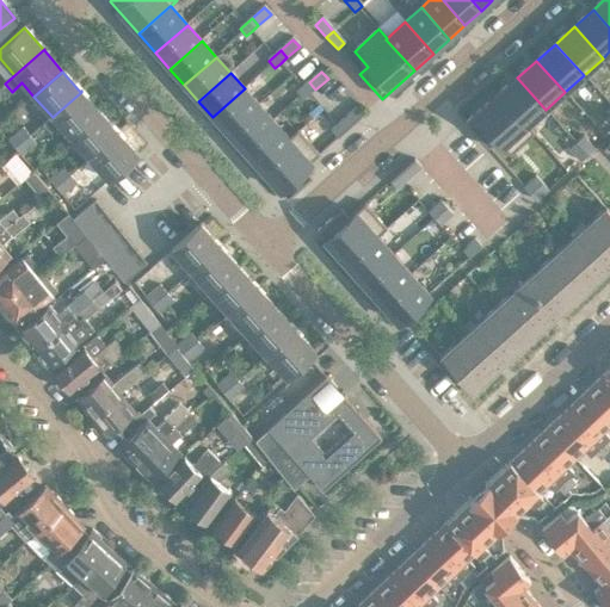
[(517,78),(498,95),(527,128),(528,127),(546,110),(517,78)]
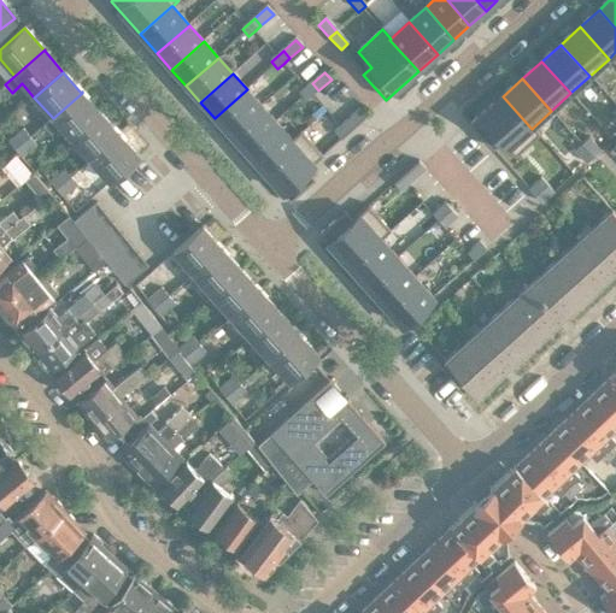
[(312,96),(318,90),(312,83),(299,94),(306,101),(312,96)]
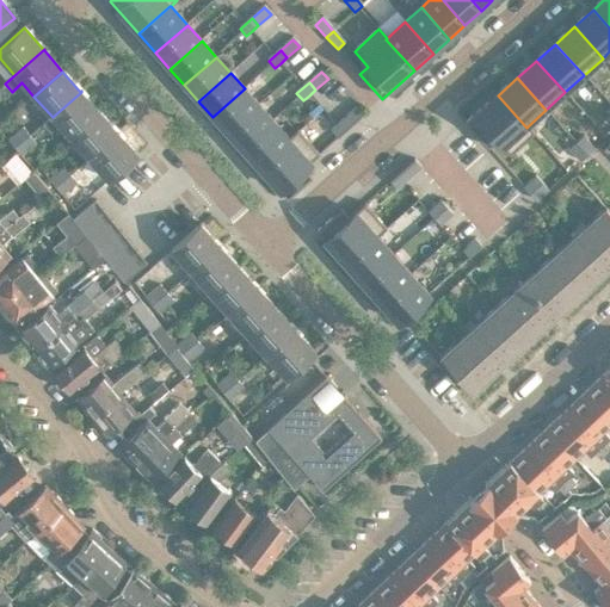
[(259,105),(245,88),(213,117),(227,134),(259,105)]
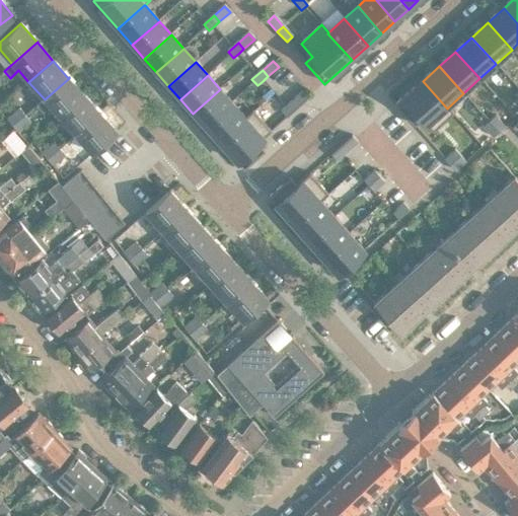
[(50,106),(60,118),(84,96),(69,79),(70,78),(69,78),(45,99),(37,106),(38,106),(43,113),(50,106)]
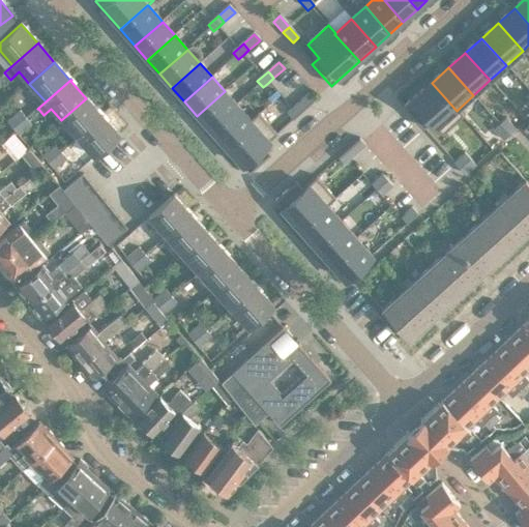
[(432,83),(404,108),(423,129),(431,122),(442,136),(463,118),(464,117),(458,110),(457,111),(432,83)]
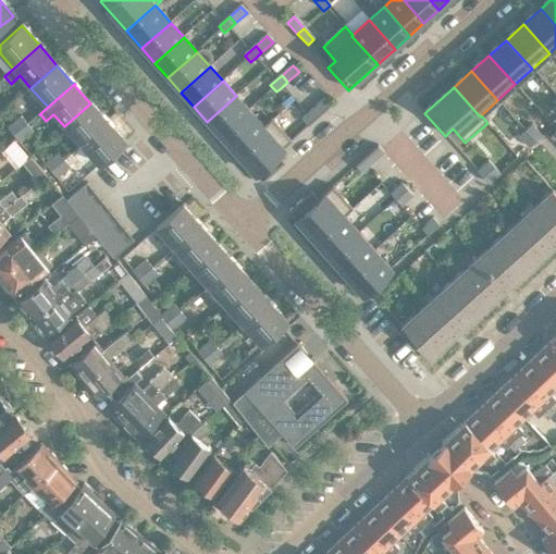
[(236,96),(207,122),(220,136),(249,110),(236,96)]
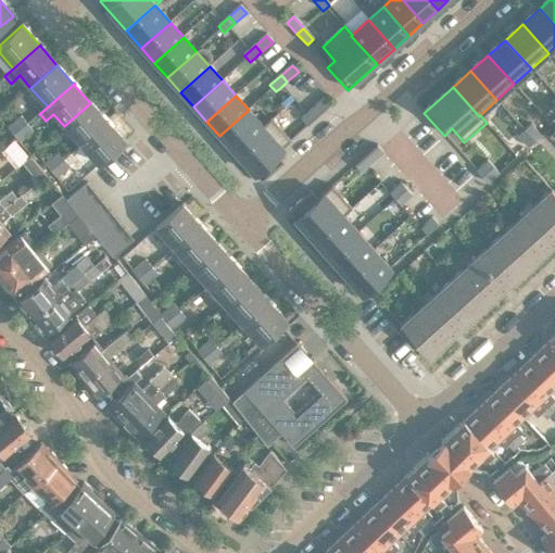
[(313,110),(318,116),(330,107),(324,100),(313,110)]
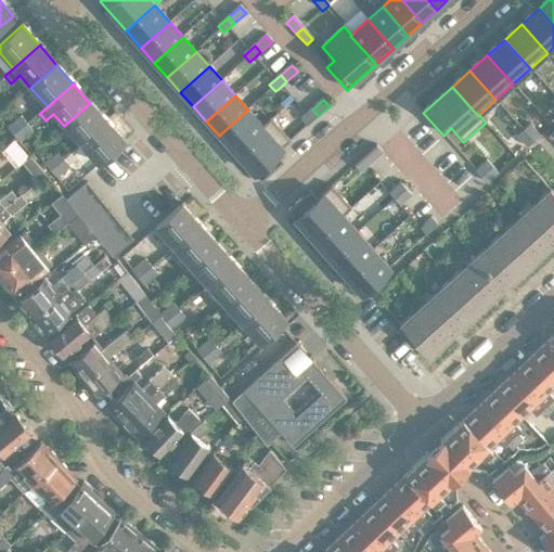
[(64,126),(81,145),(108,122),(107,120),(107,122),(102,116),(90,103),(64,126)]
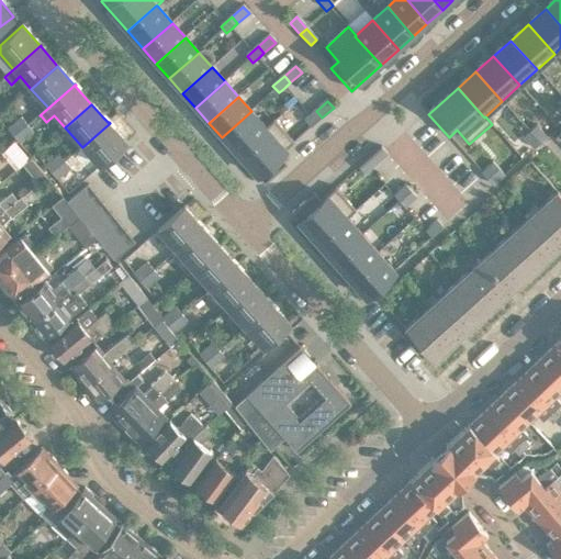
[(251,111),(222,137),(237,155),(267,129),(266,127),(251,111)]
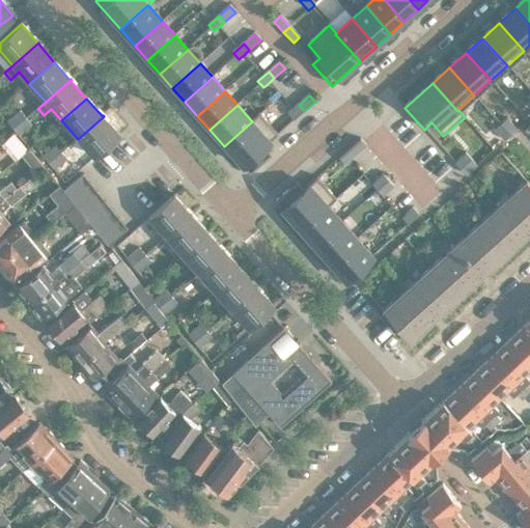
[(299,105),(287,114),(294,121),(304,111),(299,105)]
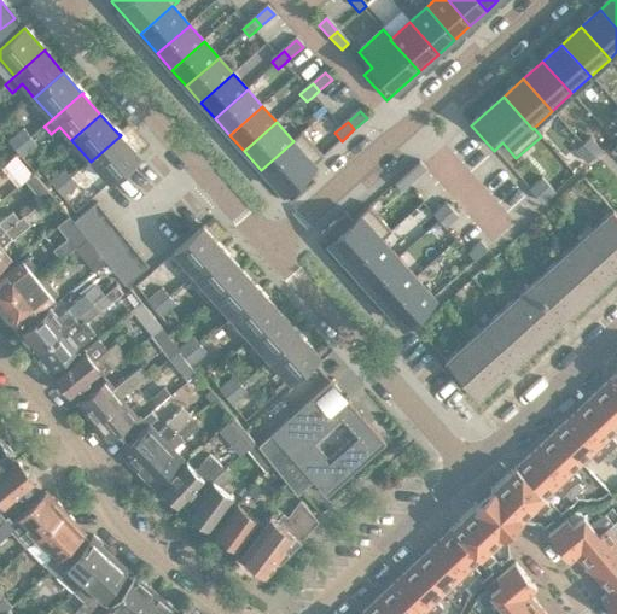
[(10,144),(16,151),(30,139),(23,132),(10,144)]
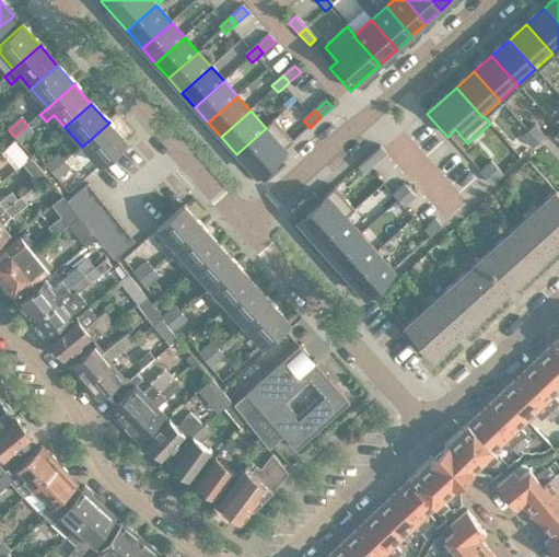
[(266,128),(236,154),(264,184),(286,163),(279,155),(293,142),(274,120),(265,127),(266,128)]
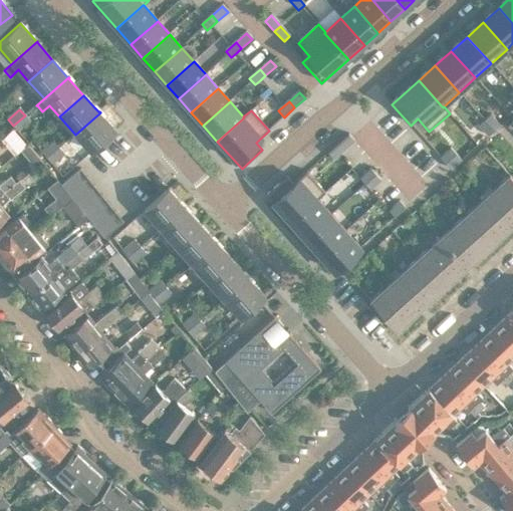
[(100,112),(75,135),(91,153),(115,132),(99,113),(100,112)]
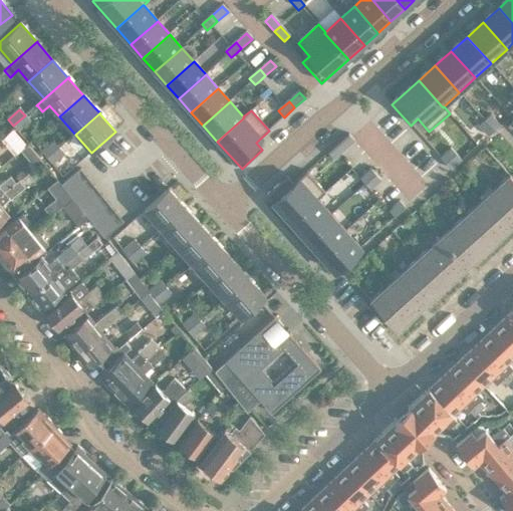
[(18,132),(30,121),(25,115),(13,125),(18,132)]
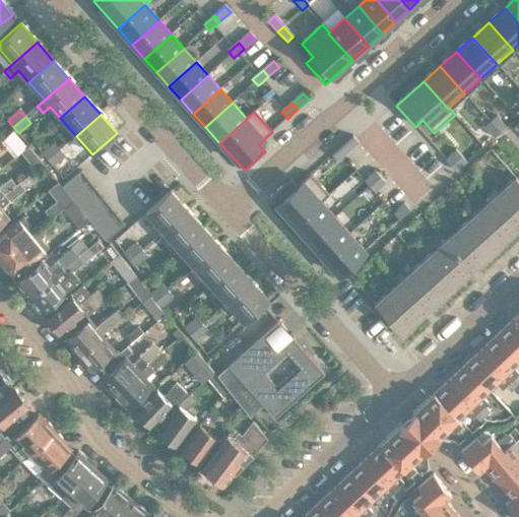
[(496,118),(491,123),(500,133),(506,128),(496,118)]
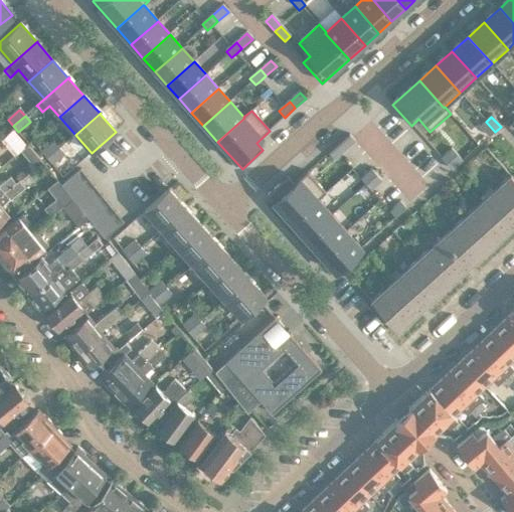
[(486,122),(480,127),(489,137),(495,132),(486,122)]
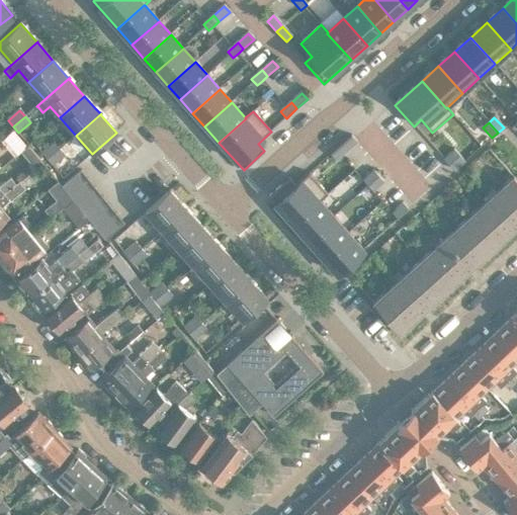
[(351,137),(341,146),(346,153),(357,143),(354,140),(351,137)]
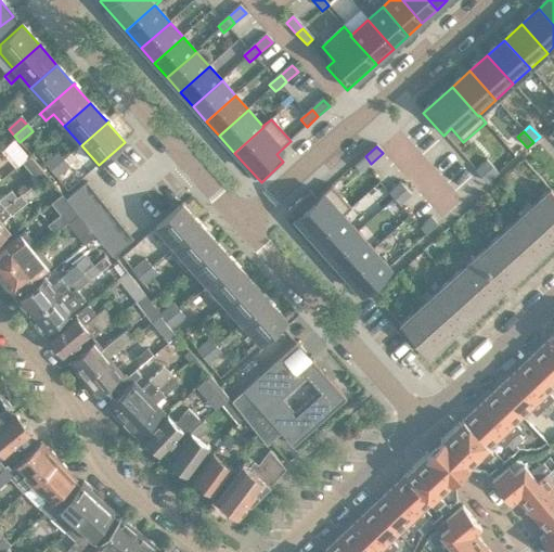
[(4,148),(0,151),(0,163),(11,155),(4,148)]
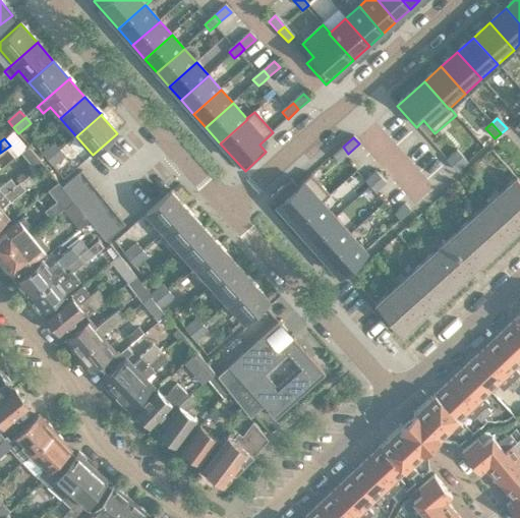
[(43,155),(49,162),(60,152),(55,145),(43,155)]
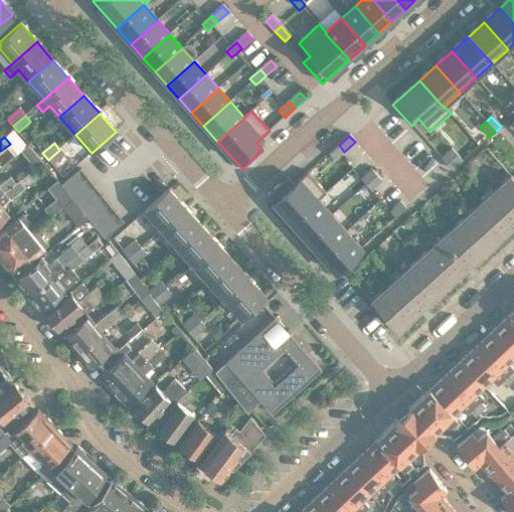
[(339,145),(328,155),(329,155),(334,161),(341,155),(344,152),(339,145)]
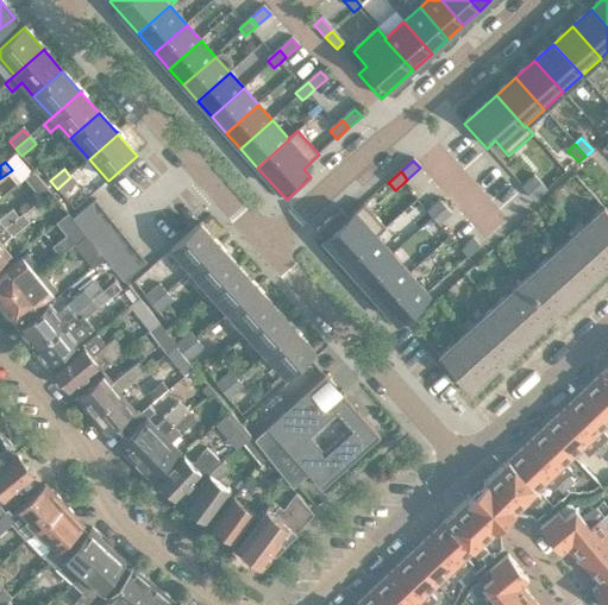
[(50,193),(33,172),(25,180),(42,200),(50,193)]
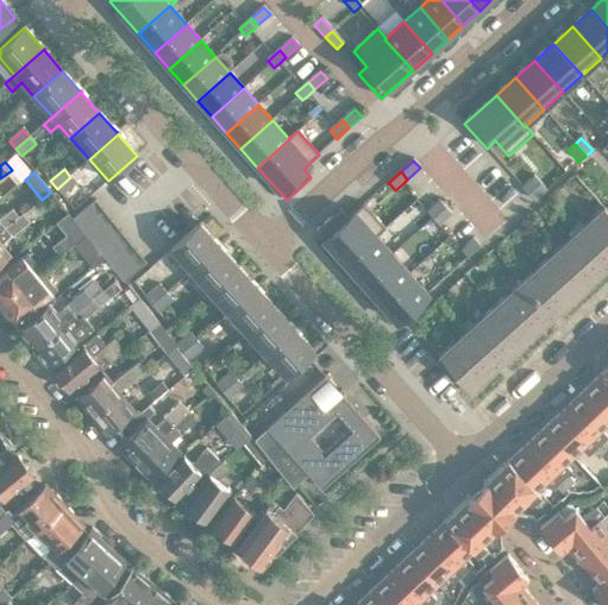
[(63,195),(76,184),(70,177),(57,189),(63,195)]
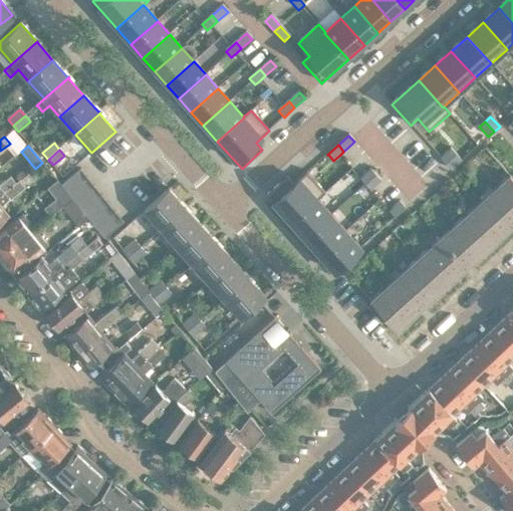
[(451,150),(440,159),(446,165),(456,156),(451,150)]
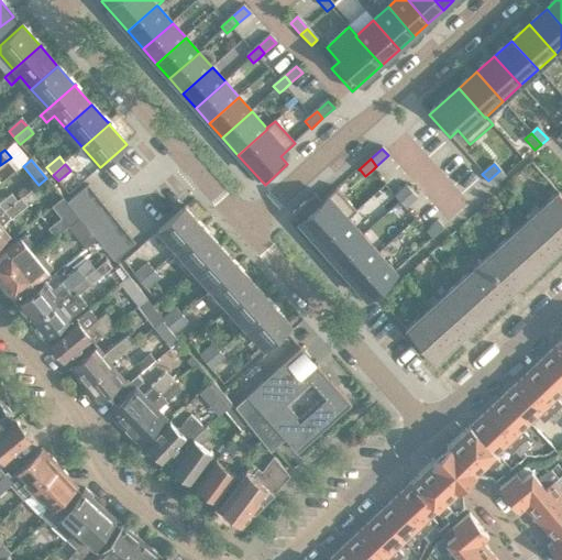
[(499,171),(488,180),(494,187),(505,176),(499,171)]
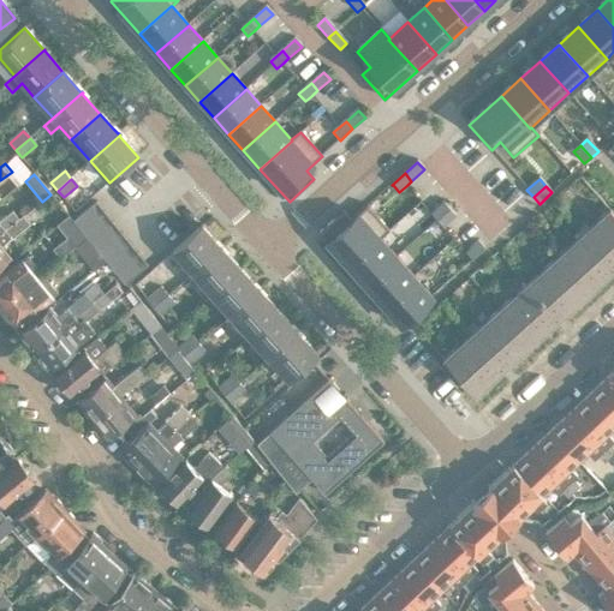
[(73,222),(83,233),(105,215),(96,204),(73,222)]
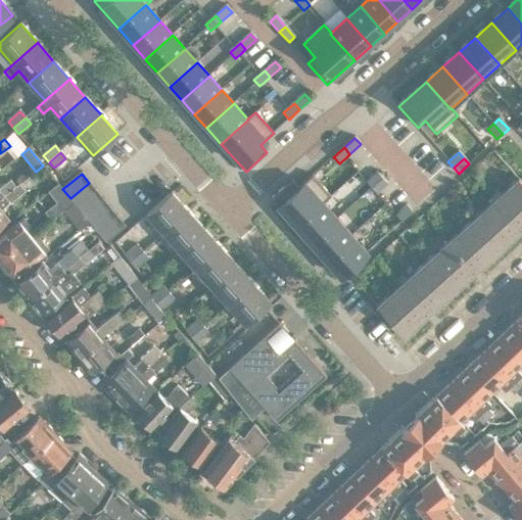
[(377,174),(367,183),(372,188),(382,179),(377,174)]
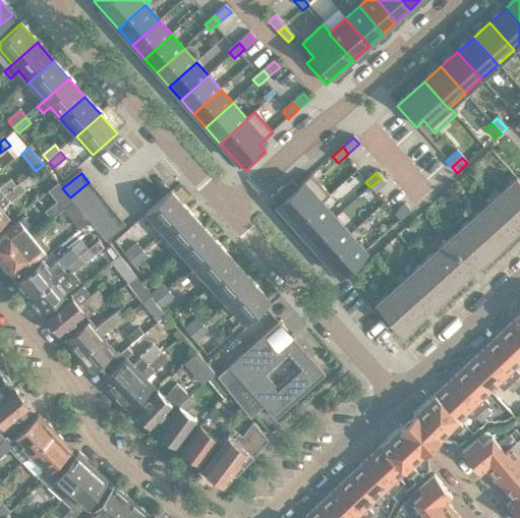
[(291,180),(270,198),(294,226),(322,202),(322,203),(330,196),(329,195),(311,176),(310,175),(297,187),(291,180)]
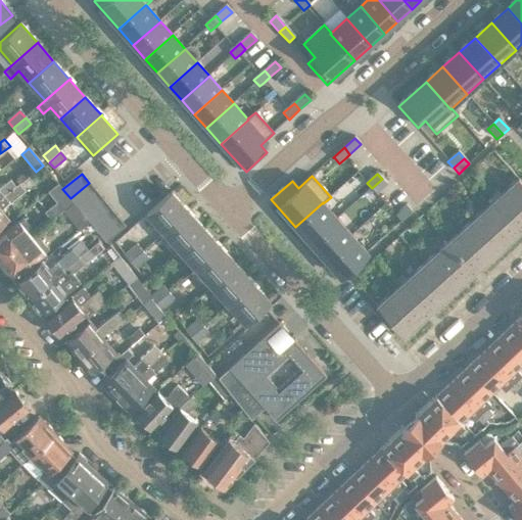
[(19,185),(26,192),(35,185),(29,178),(19,185)]
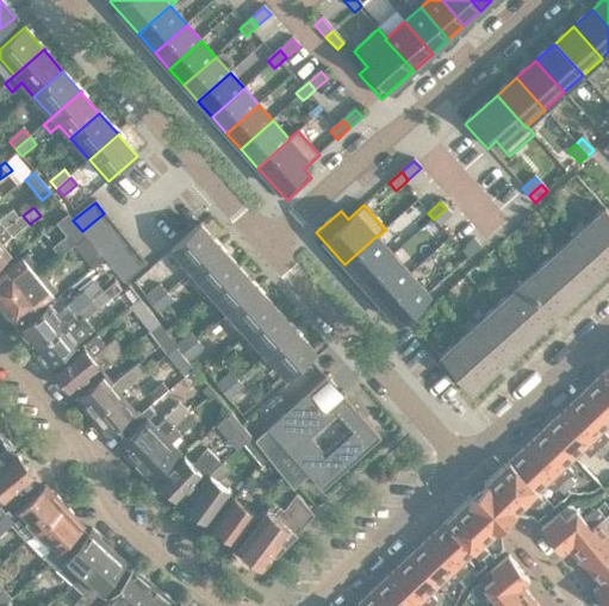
[(446,208),(434,219),(440,226),(452,216),(446,208)]
